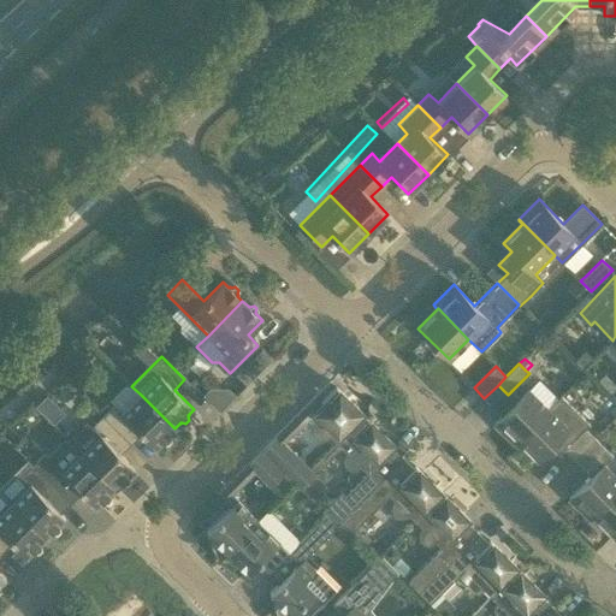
[(261,450),(283,472),(300,487),(314,474),(341,446),(367,419),(336,388),(308,415),(315,422),(314,424),(313,426),(313,428),(313,430),(313,431),(313,433),(314,434),(314,436),(315,436),(318,438),(319,438),(321,439),(323,439),(325,438),(326,438),(327,437),(330,436),(336,442),(309,468),(292,452),(276,436),(261,450)]
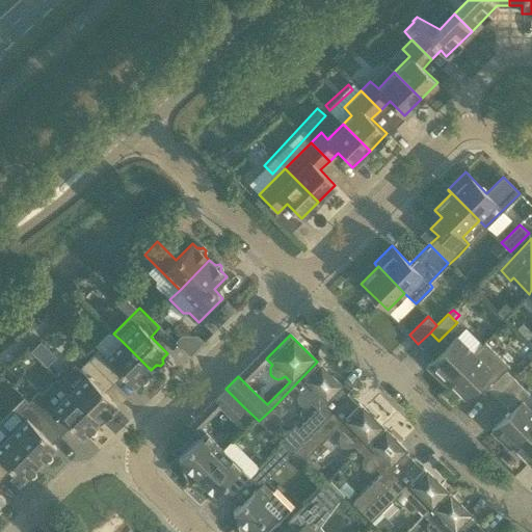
[(449,344),(448,344),(426,366),(444,383),(448,380),(447,379),(484,342),(483,342),(474,351),(457,335),(448,343),(449,344)]
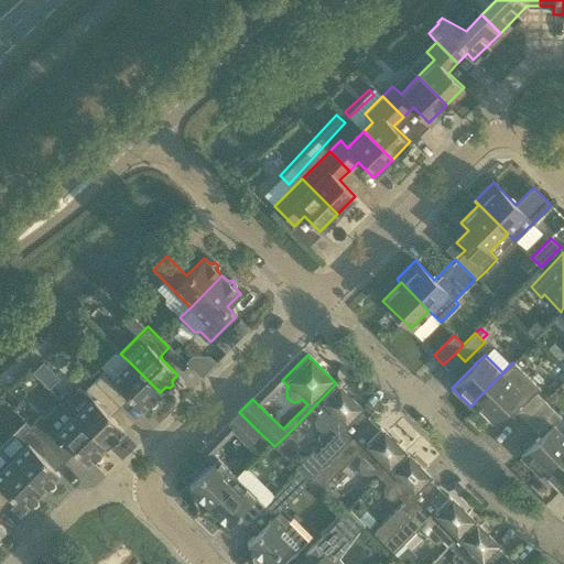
[(115,401),(125,391),(142,410),(148,404),(149,404),(153,405),(155,402),(154,399),(155,398),(155,397),(160,392),(128,360),(111,377),(105,369),(94,380),(115,401)]
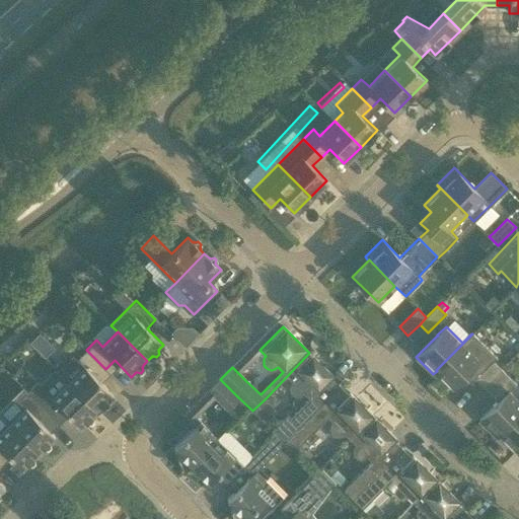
[(474,379),(483,387),(501,369),(493,361),(497,358),(472,334),(436,370),(437,371),(453,387),(463,376),(470,383),(474,379)]
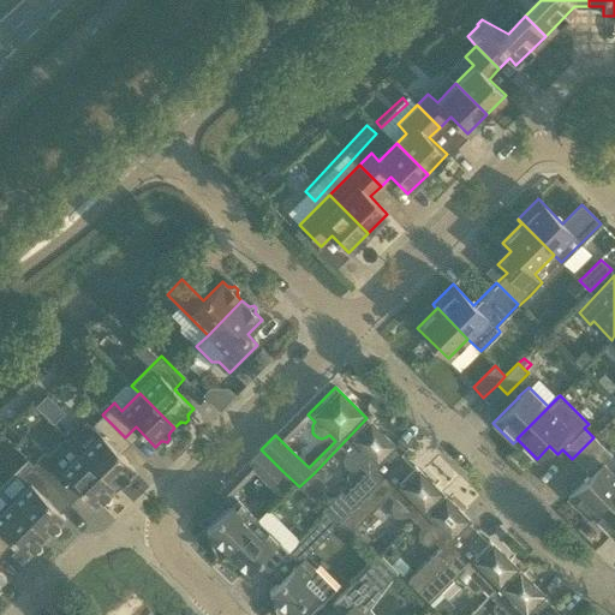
[(100,434),(81,452),(115,487),(120,482),(121,482),(126,482),(129,479),(129,475),(129,473),(135,467),(115,448),(125,437),(102,415),(91,425),(100,434)]
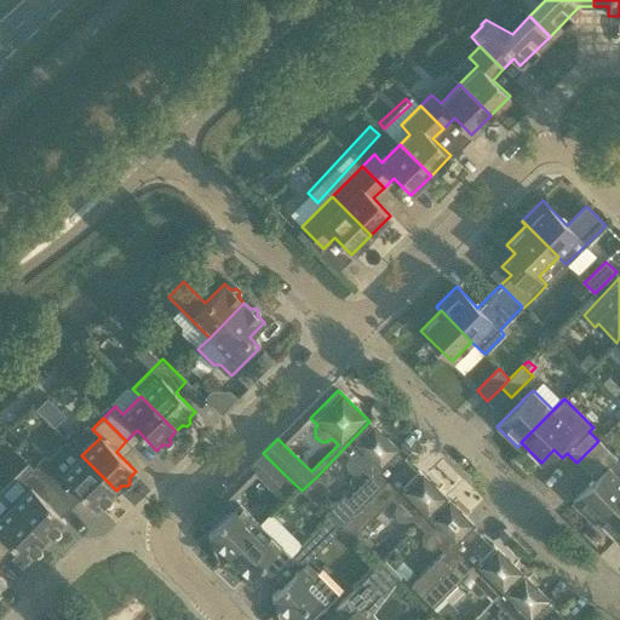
[(343,494),(323,514),(328,518),(339,528),(406,460),(396,451),(397,449),(369,422),(343,449),(350,457),(348,459),(346,460),(346,463),(346,464),(346,465),(346,466),(346,468),(348,470),(348,471),(350,472),(351,472),(352,474),(355,474),(357,474),(359,472),(361,471),(362,470),(368,476),(346,498),(343,494)]
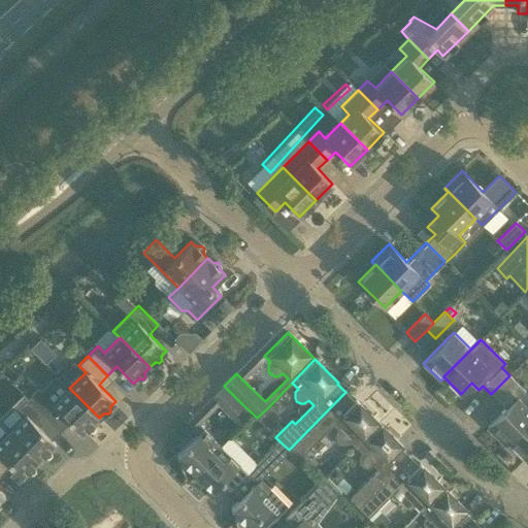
[(525,391),(509,375),(491,394),(506,408),(487,427),(505,444),(508,441),(508,440),(527,420),(527,406),(519,397),(525,391)]
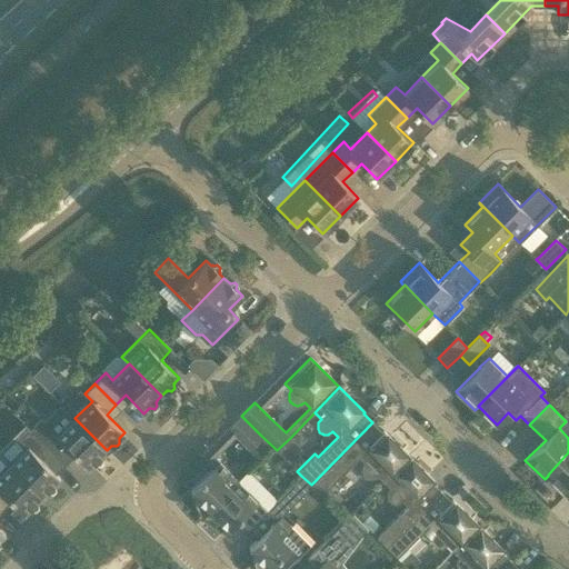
[(249,448),(261,436),(241,416),(229,428),(249,448)]
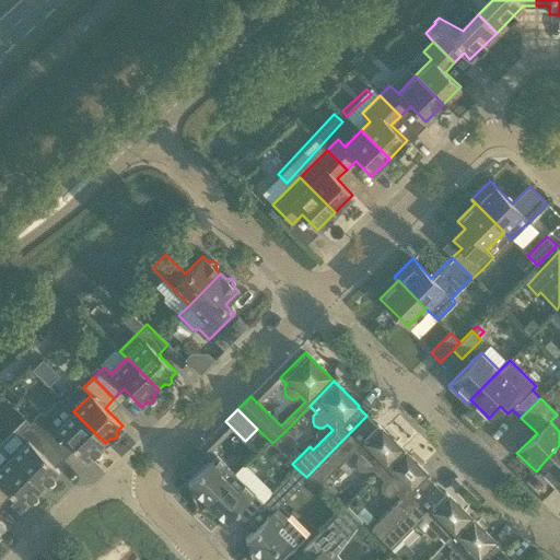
[(57,428),(41,411),(30,422),(50,443),(59,453),(69,443),(88,461),(93,456),(94,455),(97,456),(101,453),(100,450),(101,448),(100,448),(105,443),(73,411),(57,428)]
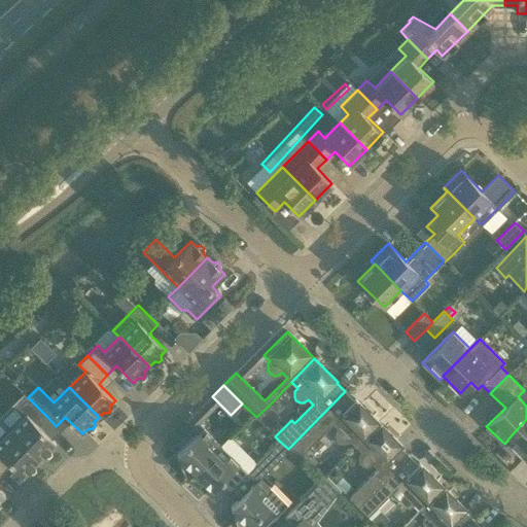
[(353,400),(345,391),(288,449),(288,450),(297,458),(332,423),(338,428),(337,430),(336,431),(336,433),(335,434),(335,435),(336,437),(336,438),(338,441),(339,442),(340,443),(342,443),(344,443),(345,443),(346,442),(348,441),(349,440),(355,446),(378,422),(355,398),(353,400)]
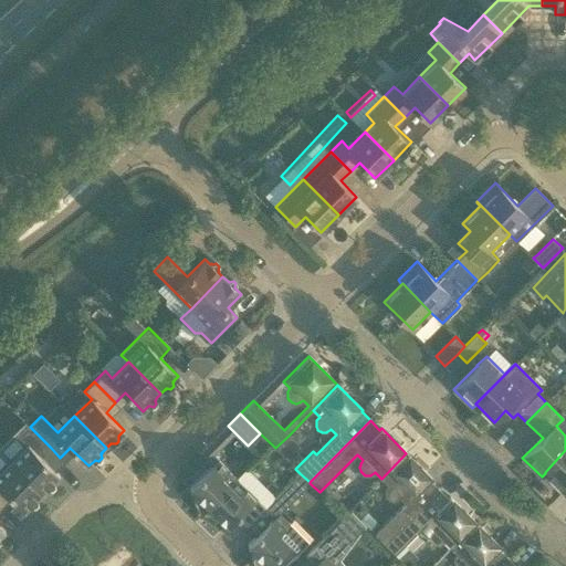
[(41,458),(51,448),(30,427),(19,437),(27,444),(10,461),(42,493),(46,489),(48,489),(49,488),(52,489),(54,486),(54,482),(54,481),(60,475),(41,458)]
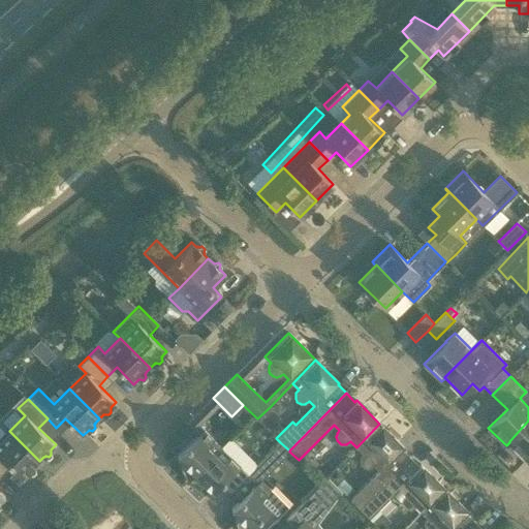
[(528,421),(509,441),(509,442),(526,458),(528,454),(528,421)]
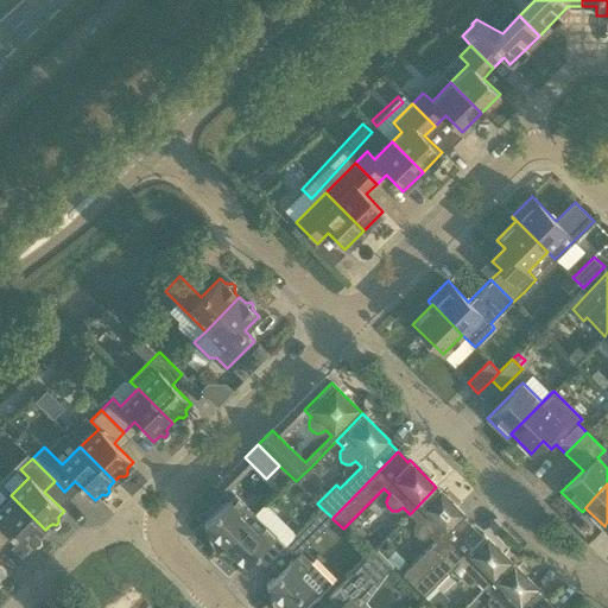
[(213,548),(216,552),(255,514),(234,493),(228,487),(221,494),(227,500),(204,523),(213,533),(209,538),(208,538),(210,543),(213,548)]
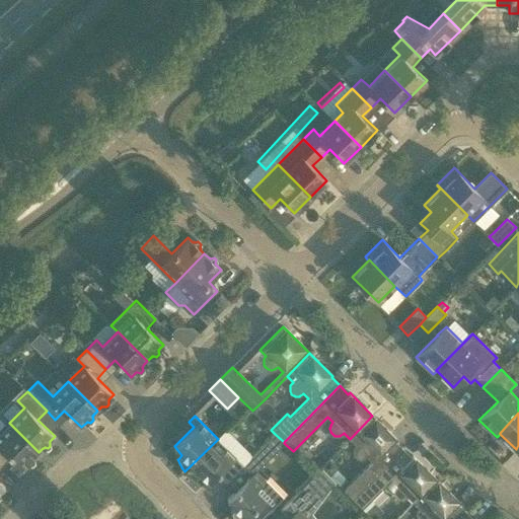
[(353,451),(353,452),(353,453),(353,454),(353,455),(354,456),(355,457),(357,458),(359,459),(362,458),(363,458),(364,457),(365,457),(366,456),(372,461),(344,490),(353,499),(402,449),(394,440),(396,439),(372,416),(350,439),(356,445),(354,447),(354,448),(353,450),(353,451)]
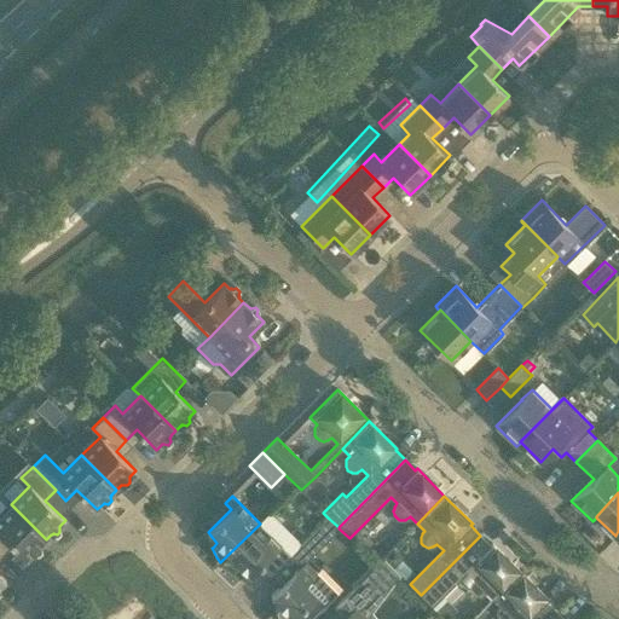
[(0,545),(6,539),(27,559),(32,553),(33,554),(34,553),(38,554),(41,550),(40,547),(41,545),(40,545),(46,539),(11,504),(0,515),(0,545)]
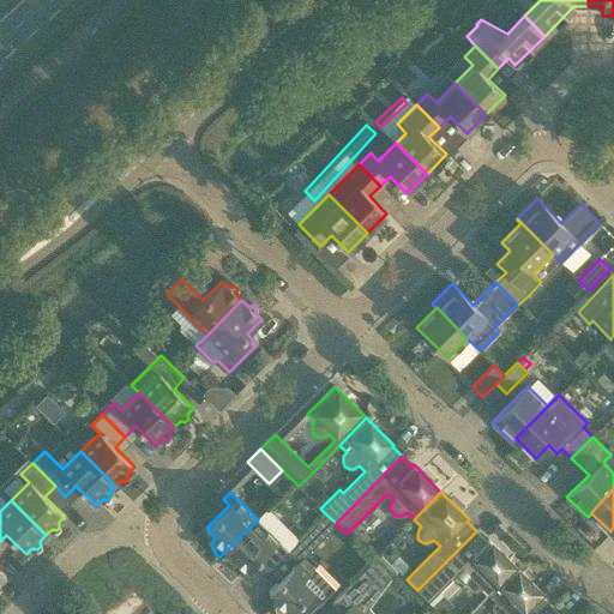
[(257,560),(266,571),(288,549),(299,539),(269,509),(258,519),(218,558),(223,561),(228,564),(233,566),(238,560),(248,570),(257,560)]
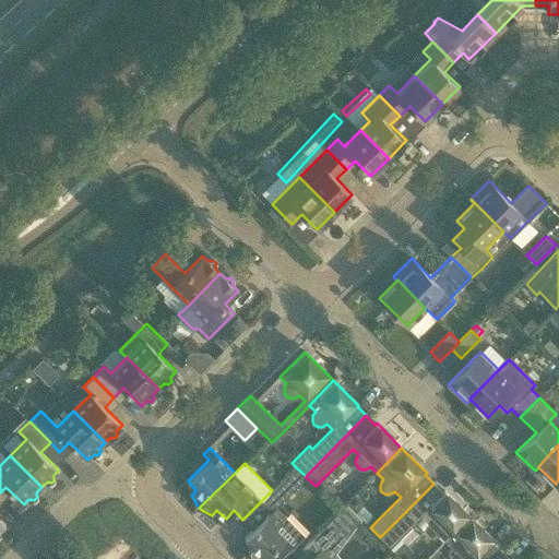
[(296,467),(275,487),(285,498),(306,477),(306,476),(296,467)]
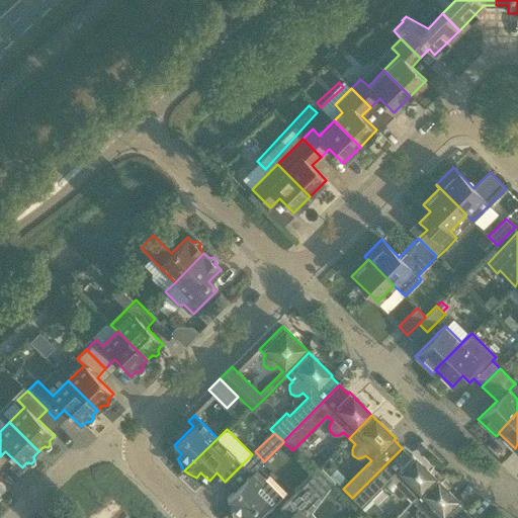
[(406,496),(412,502),(435,479),(412,455),(411,456),(402,448),(352,498),(361,507),(390,479),(395,485),(394,486),(393,487),(393,489),(393,490),(393,491),(393,493),(393,494),(394,496),(396,497),(397,498),(398,498),(400,498),(401,498),(403,498),(405,497),(406,496)]
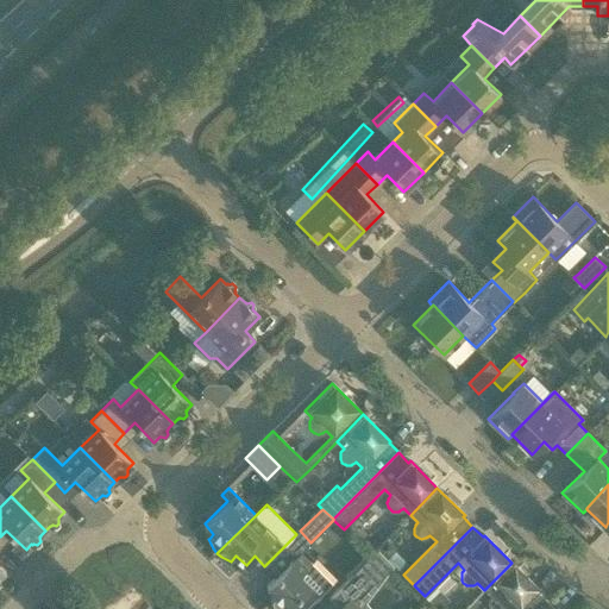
[(307,566),(286,545),(264,566),(275,577),(267,585),(276,596),(271,600),(270,601),(274,608),(306,608),(333,583),(312,562),(307,566)]
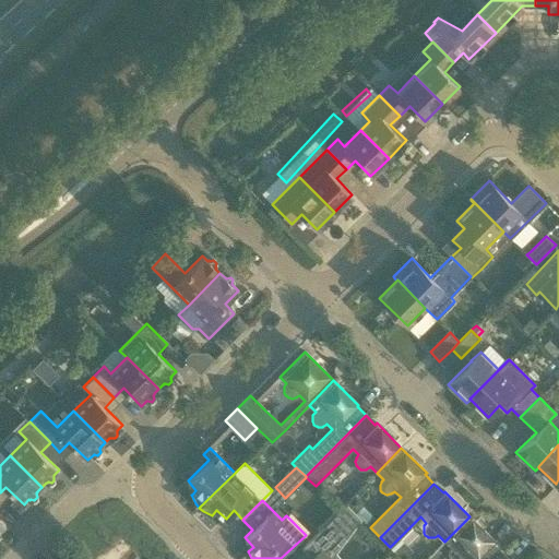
[(329,542),(356,514),(346,504),(319,532),(329,542)]
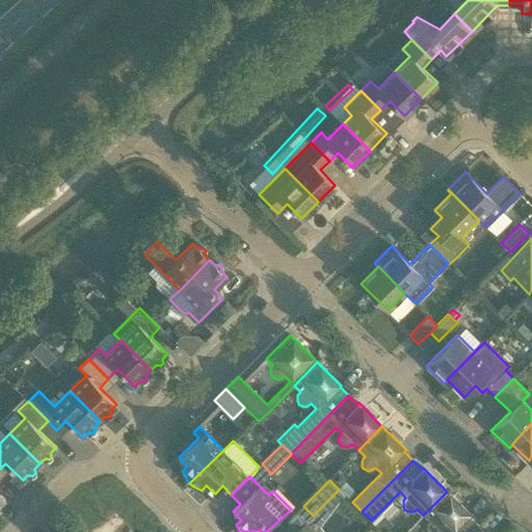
[(427,522),(426,524),(426,525),(426,526),(426,528),(426,529),(426,530),(427,531),(439,531),(440,531),(470,531),(478,525),(469,516),(471,514),(447,491),(423,515),(428,521),(427,522)]
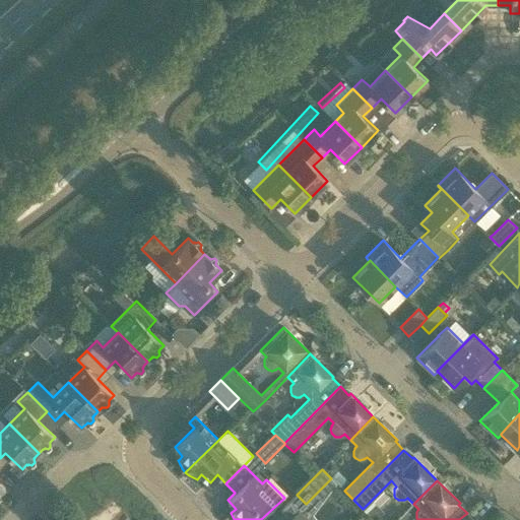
[(307,519),(298,511),(293,516),(288,519),(307,519)]
